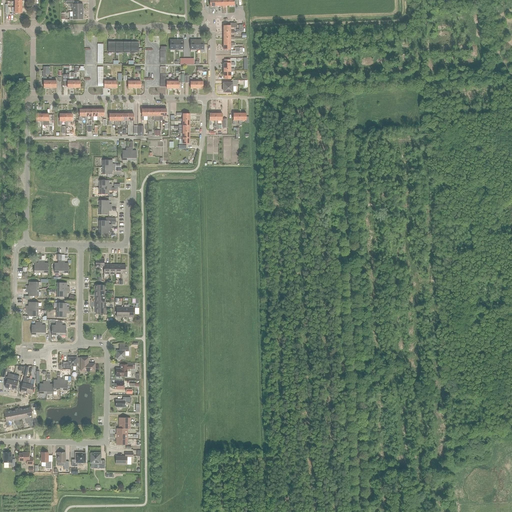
[(74,1),(66,2),(66,5),(70,5),(70,8),(72,8),(73,12),(83,12),(83,4),(74,5),(74,1)]
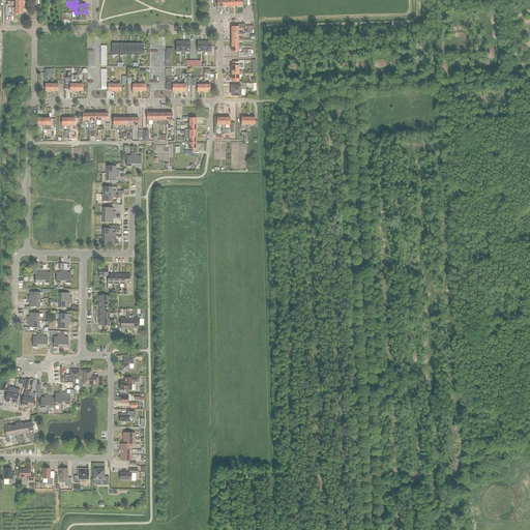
[(238,33),(238,32),(238,29),(245,29),(245,24),(238,25),(238,27),(231,27),(231,33),(238,33)]
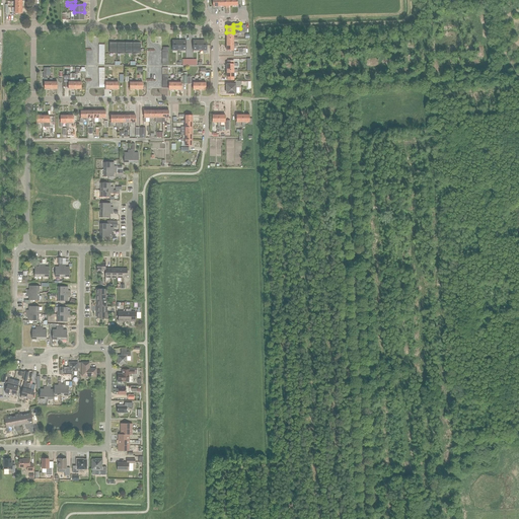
[(234,71),(234,70),(234,66),(238,66),(238,64),(234,64),(234,62),(227,62),(227,65),(227,71),(234,71)]
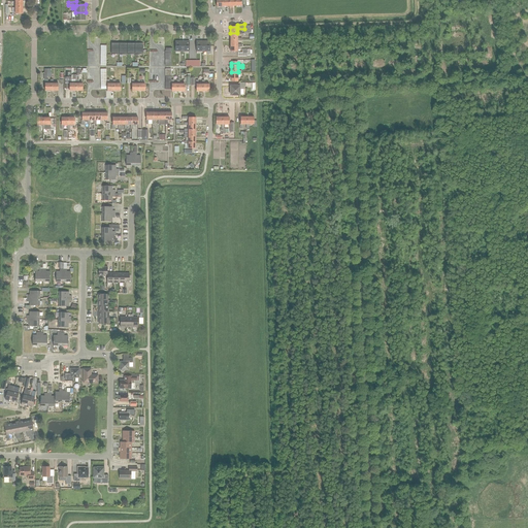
[(242,73),(242,72),(242,71),(238,71),(238,72),(231,72),(231,78),(231,81),(238,81),(238,73),(242,73)]
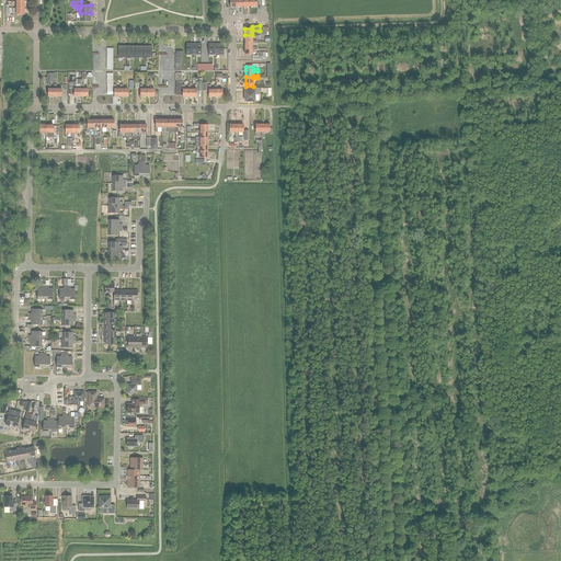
[(253,89),(253,92),(245,92),(245,102),(254,101),(254,95),(260,95),(260,89),(253,89)]
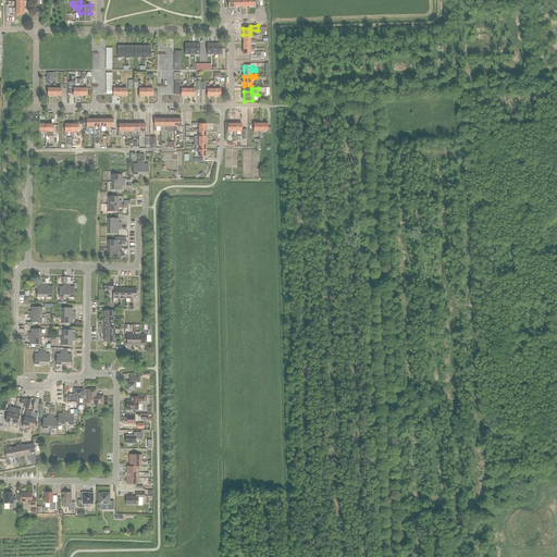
[(126,382),(126,391),(128,391),(128,392),(131,393),(131,392),(132,391),(136,392),(136,382),(140,382),(140,378),(132,378),(132,382),(126,382)]
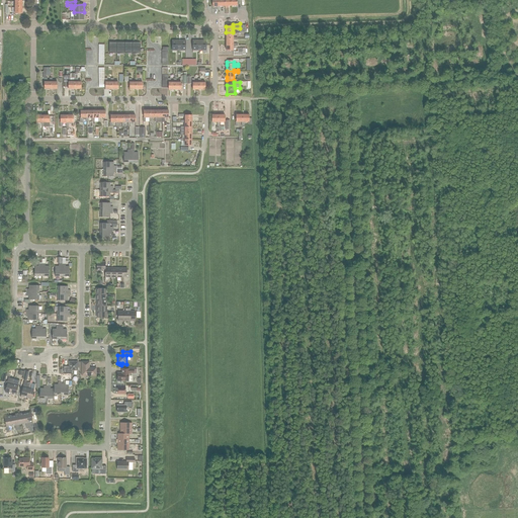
[(64,366),(64,373),(70,373),(70,370),(73,370),(78,370),(78,362),(69,362),(69,366),(64,366)]
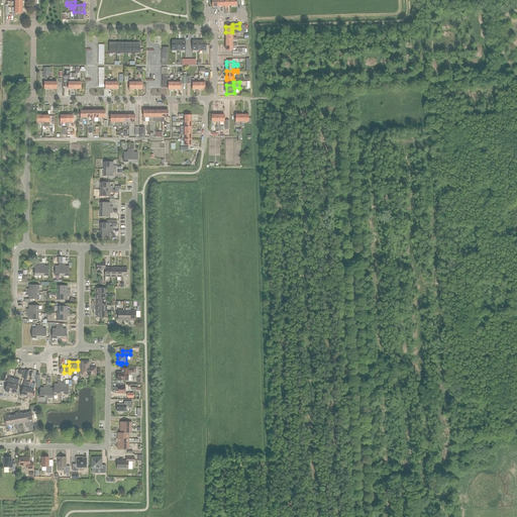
[(81,362),(82,376),(96,376),(96,368),(89,368),(89,362),(81,362)]
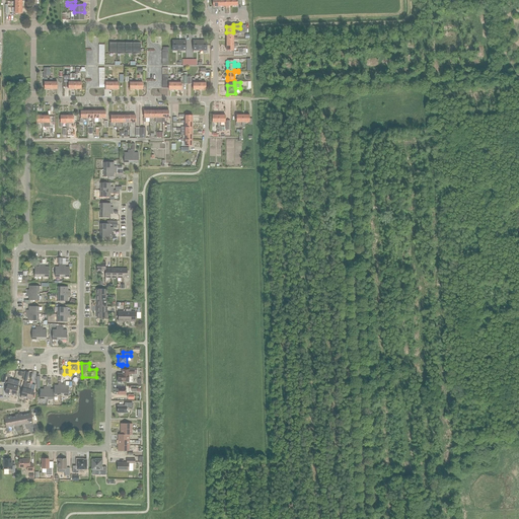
[(134,370),(127,370),(123,370),(123,374),(118,374),(118,382),(129,382),(129,374),(137,374),(137,370),(134,370)]
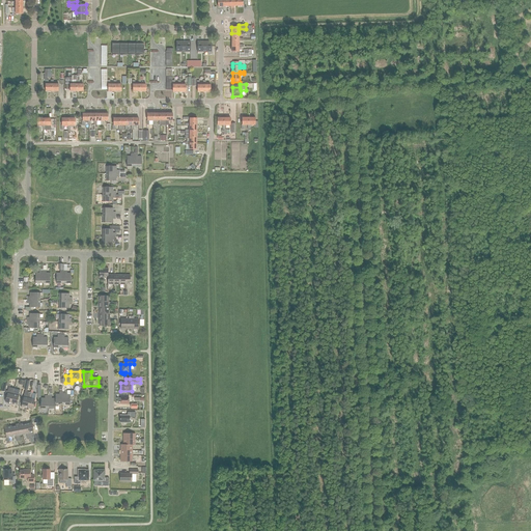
[(10,404),(15,389),(8,388),(7,391),(6,391),(5,395),(7,395),(5,402),(9,403),(8,404),(10,404)]
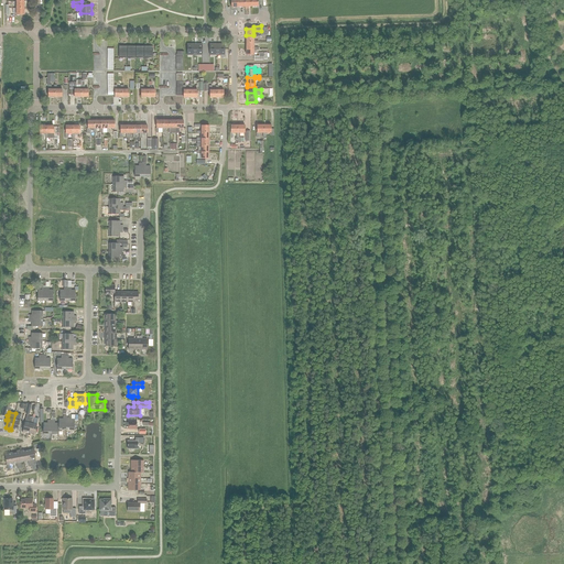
[(15,413),(11,430),(13,431),(13,430),(18,430),(18,431),(21,414),(15,413)]
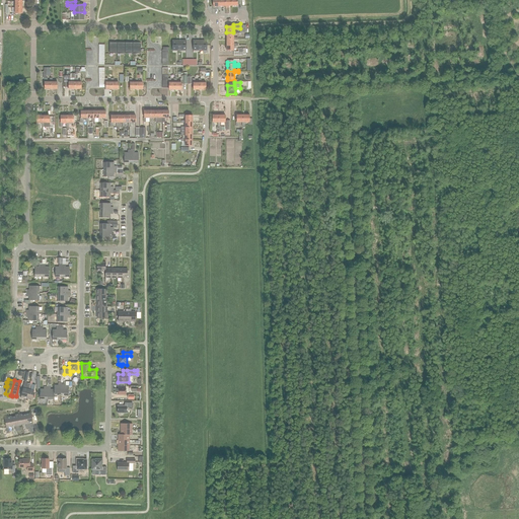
[(26,398),(30,384),(24,382),(23,388),(20,398),(21,398),(22,398),(23,397),(26,398)]
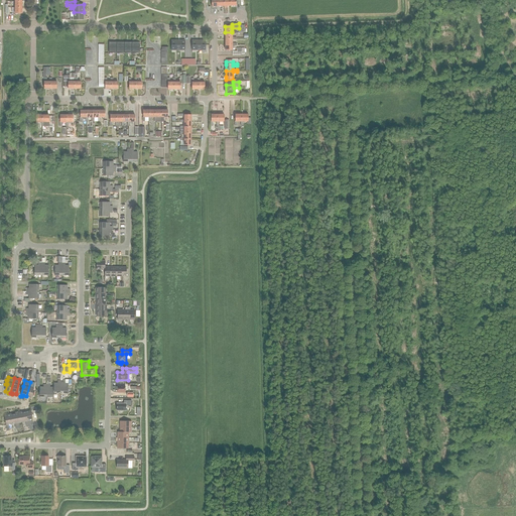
[(131,406),(131,400),(124,400),(124,404),(117,404),(117,411),(126,411),(126,406),(131,406)]
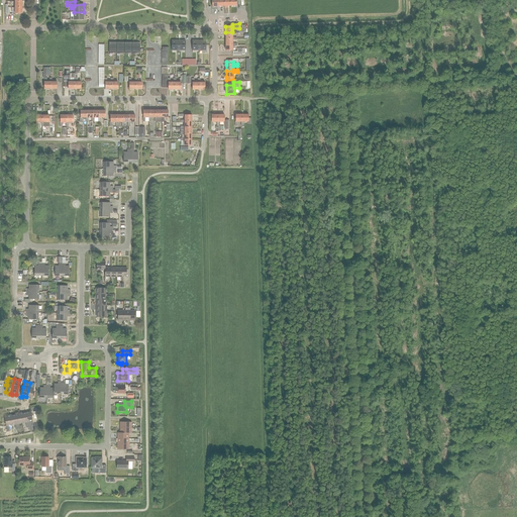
[(22,413),(20,413),(22,423),(25,422),(26,428),(28,428),(26,413),(22,414),(22,413)]
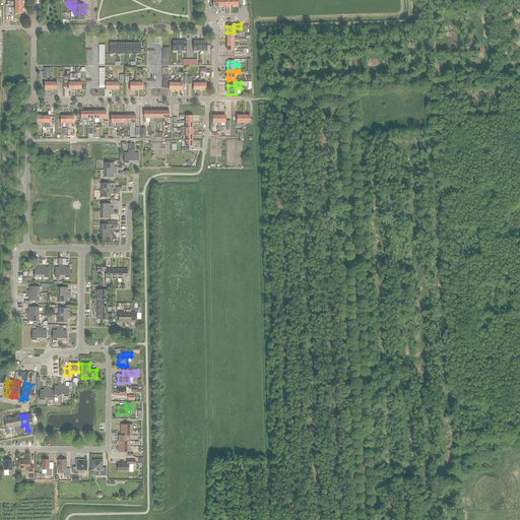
[(11,417),(10,417),(11,428),(15,427),(16,433),(18,433),(15,417),(11,418),(11,417)]
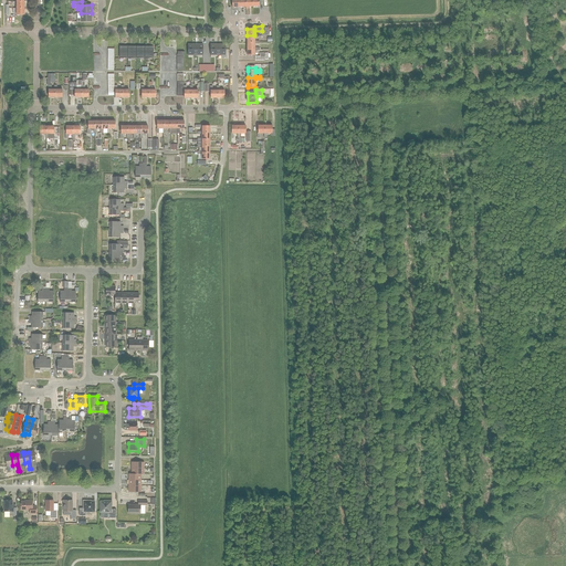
[(12,501),(4,501),(4,509),(4,512),(10,512),(10,515),(17,515),(18,507),(16,507),(16,506),(12,506),(12,501)]
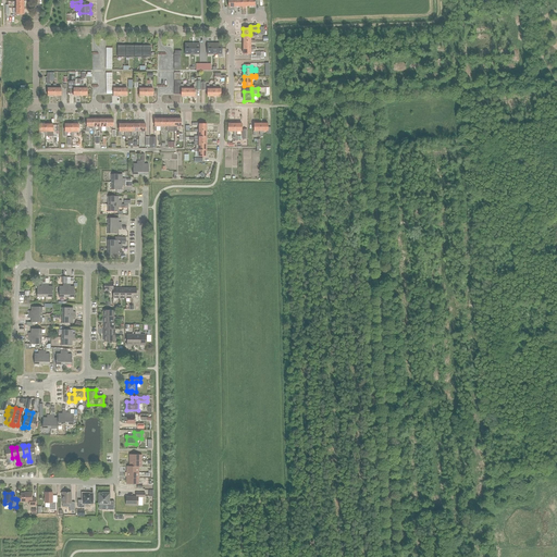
[(32,493),(27,493),(27,494),(21,493),(21,502),(29,503),(29,506),(36,506),(36,498),(32,498),(32,493)]
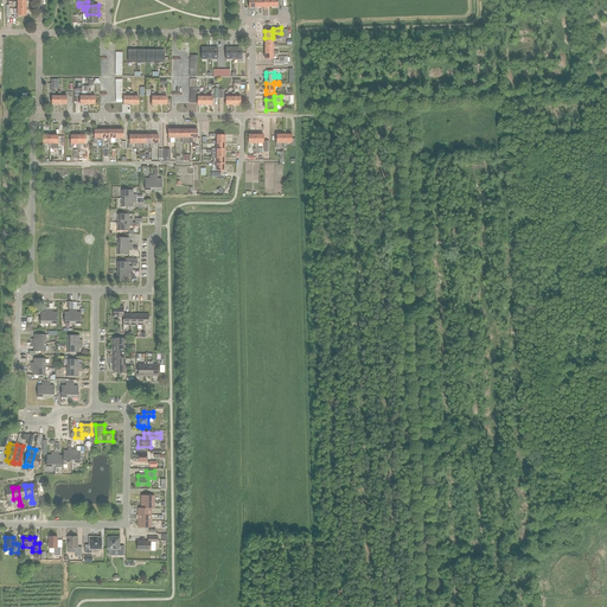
[(57,537),(49,537),(49,543),(49,548),(53,548),(53,556),(61,556),(61,548),(57,548),(57,537)]
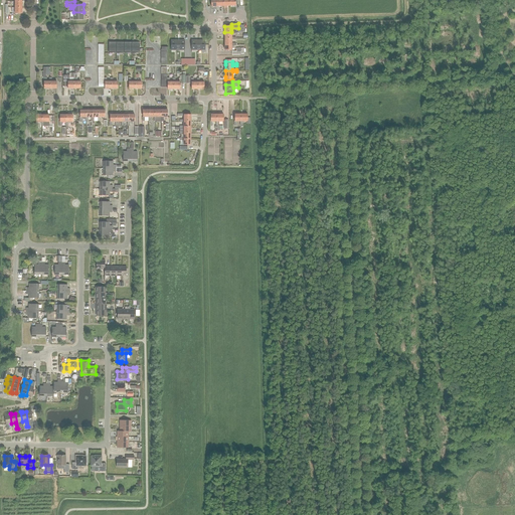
[(65,456),(57,456),(57,466),(64,466),(64,473),(69,473),(69,465),(65,465),(65,456)]
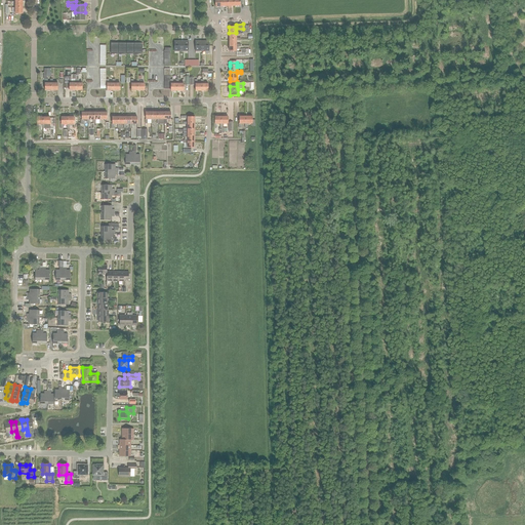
[(84,465),(77,465),(77,472),(74,472),(74,479),(79,479),(79,476),(88,476),(88,466),(84,466),(84,465)]
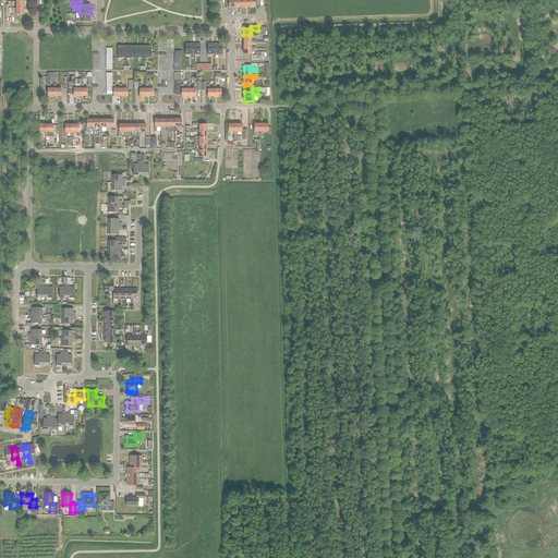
[(110,494),(102,494),(102,495),(99,495),(99,506),(107,506),(107,511),(114,511),(114,502),(110,502),(110,499),(110,494)]
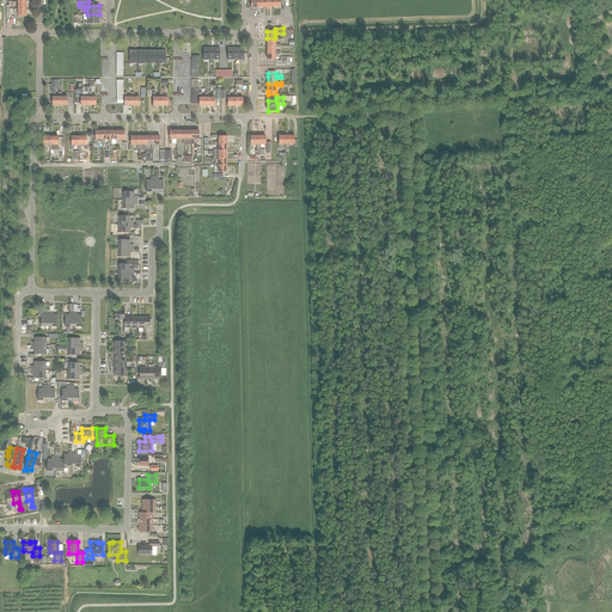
[(159,542),(150,542),(150,546),(139,546),(139,556),(152,556),(152,546),(159,546),(159,542)]
